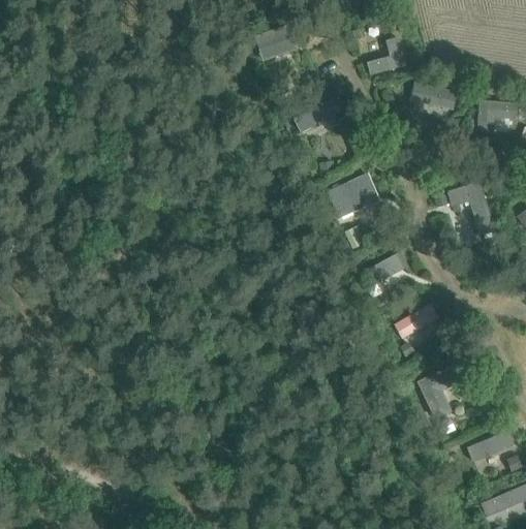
[(284,25),(250,35),(258,62),(292,52),(284,25)]
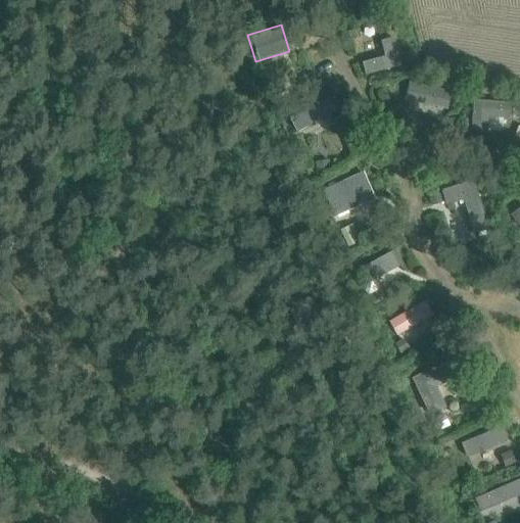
[(396,34),(380,39),(385,55),(364,62),(368,76),(405,64),(396,34)]
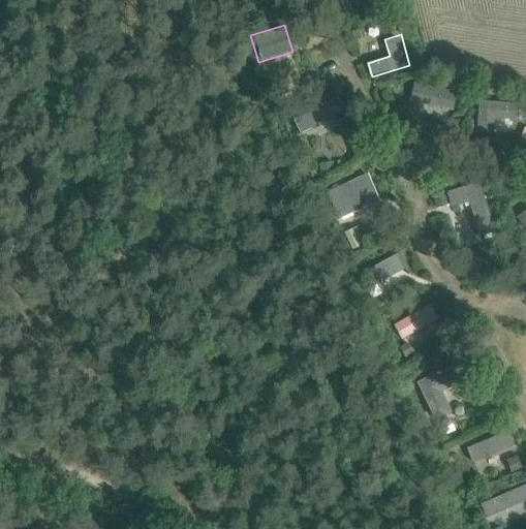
[(383,42),(371,45),(375,59),(388,56),(383,42)]
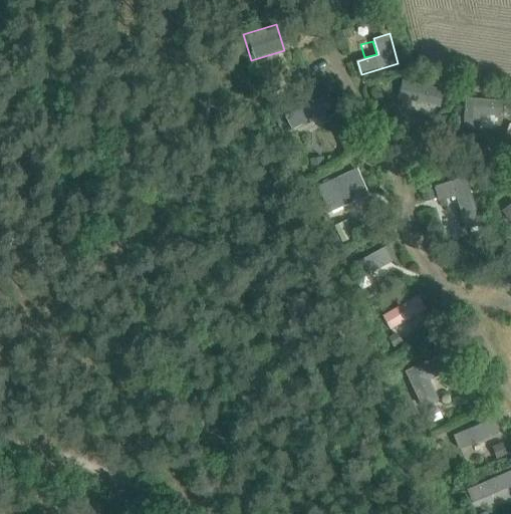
[(288,125),(331,109),(326,95),(283,111),(288,125)]
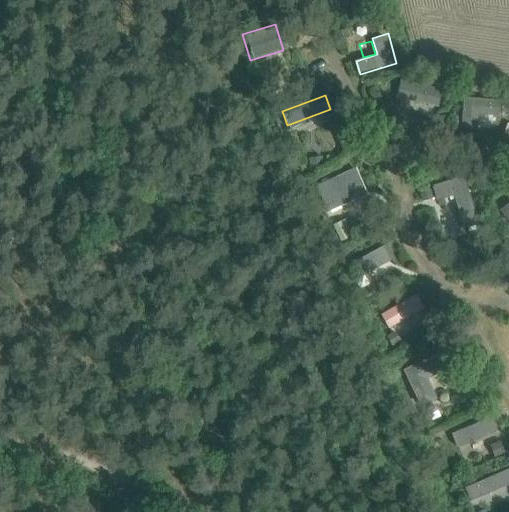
[(508,129),(508,98),(465,97),(464,129),(508,129)]
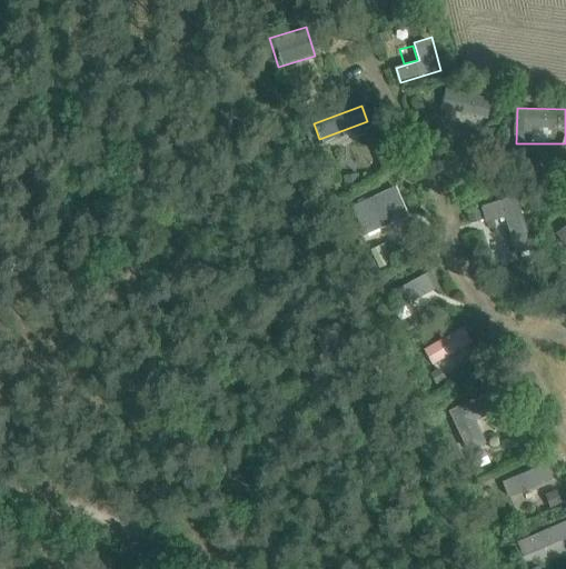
[(349,202),(361,233),(407,215),(395,185),(349,202)]
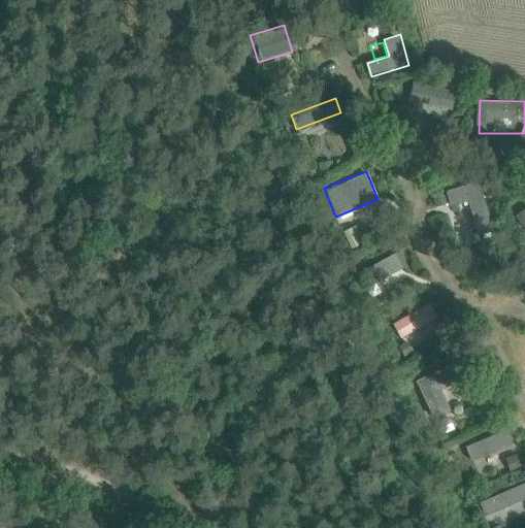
[(484,179),(435,192),(438,207),(469,199),(480,239),(498,235),(484,179)]
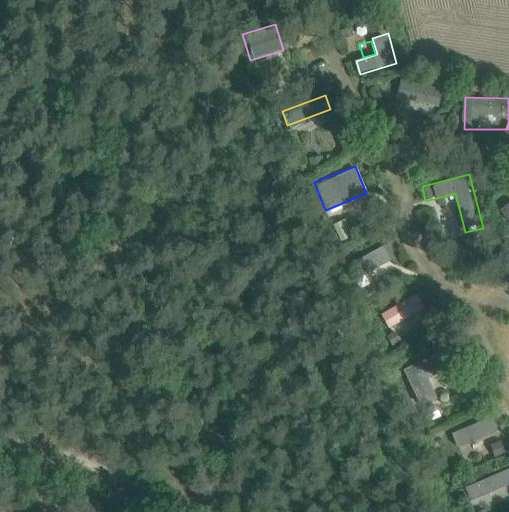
[(508,203),(500,211),(508,220),(508,203)]
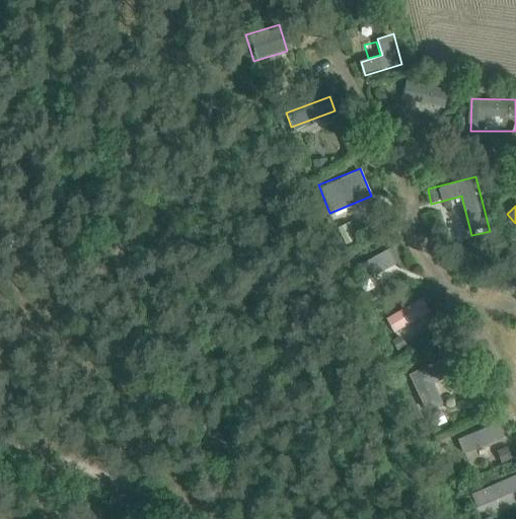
[(371,289),(406,272),(393,246),(359,263),(371,289)]
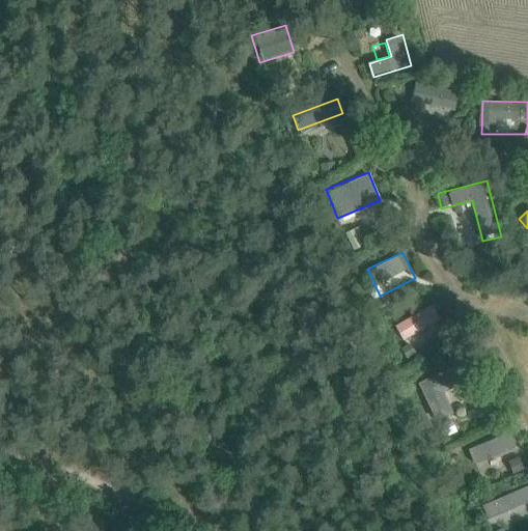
[(401,340),(443,320),(436,304),(394,324),(401,340)]
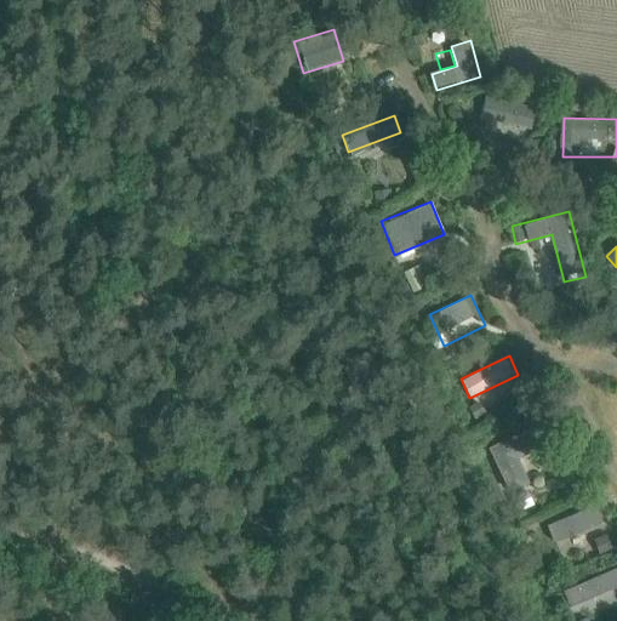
[(525,453),(498,461),(508,491),(535,482),(525,453)]
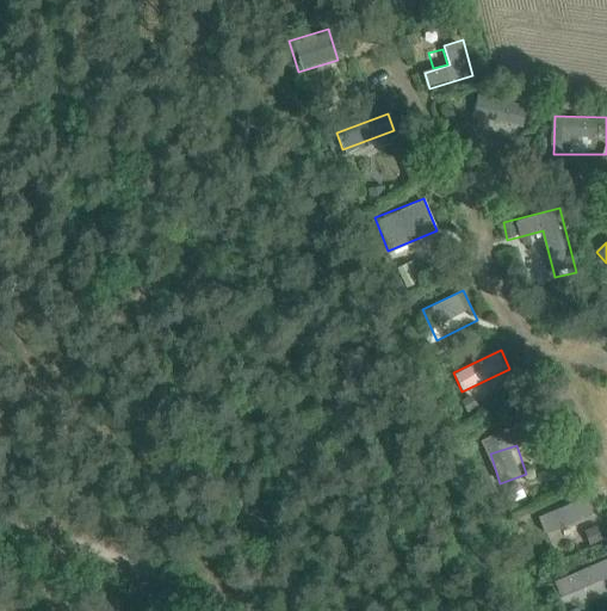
[(546,534),(598,511),(589,493),(538,516),(546,534)]
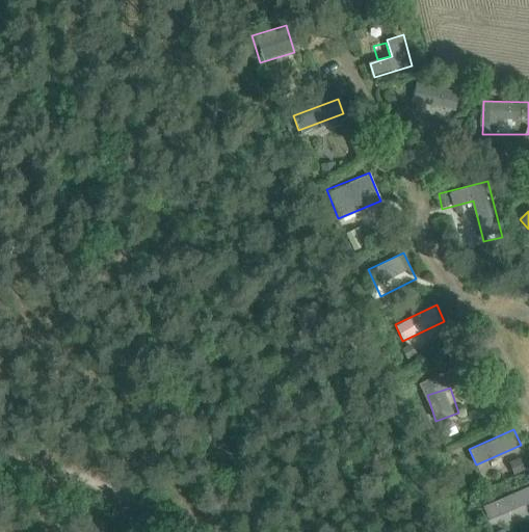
[(490,520),(528,502),(528,485),(483,505),(490,520)]
